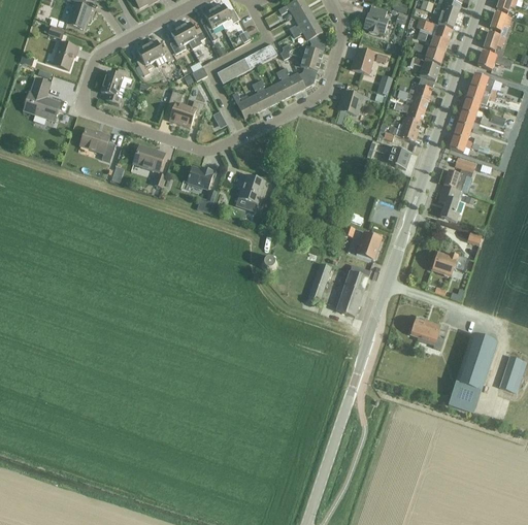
[(90,14),(92,7),(85,4),(86,0),(69,0),(74,2),(67,23),(84,29),(89,14),(90,14)]
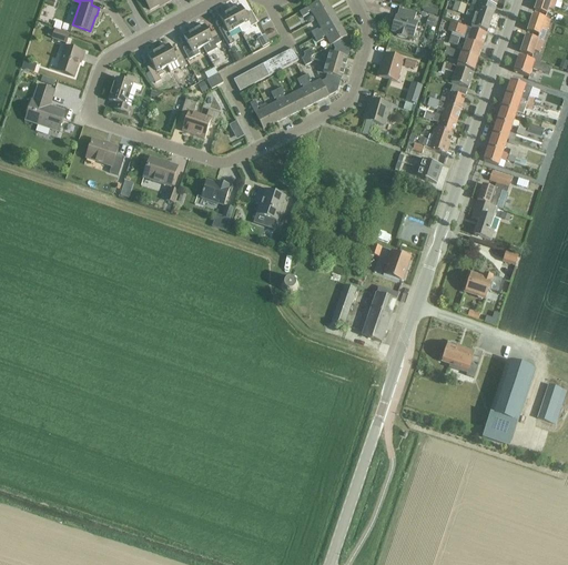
[(315,18),(331,9),(326,0),(316,0),(298,10),(302,16),(307,12),(307,11),(310,9),(315,18)]
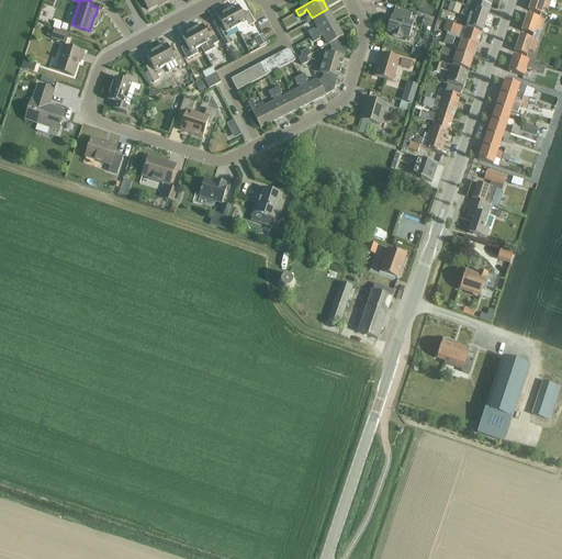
[(433,12),(435,4),(423,0),(420,8),(433,12)]
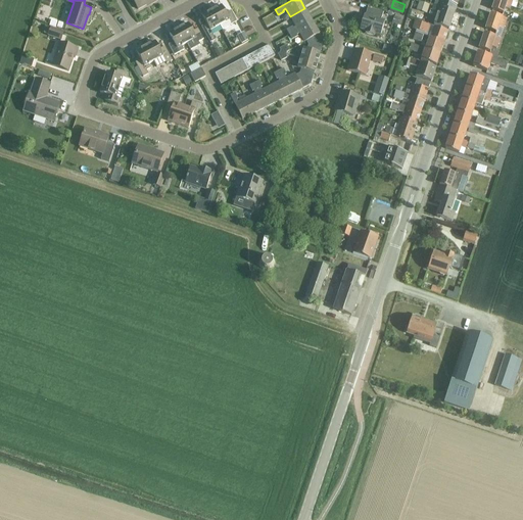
[(419,0),(417,7),(426,10),(429,3),(421,0),(419,0)]
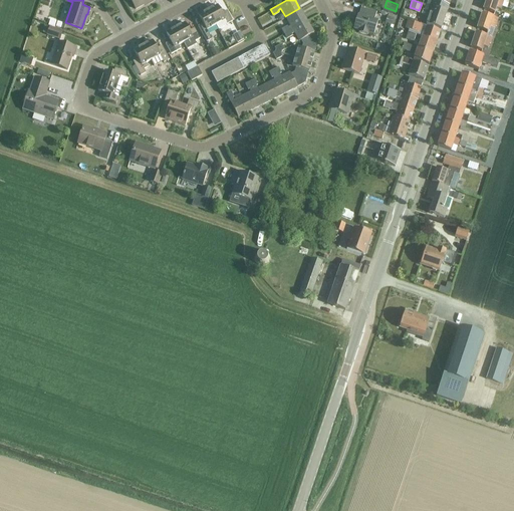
[(428,0),(427,3),(447,9),(448,4),(437,0),(428,0)]
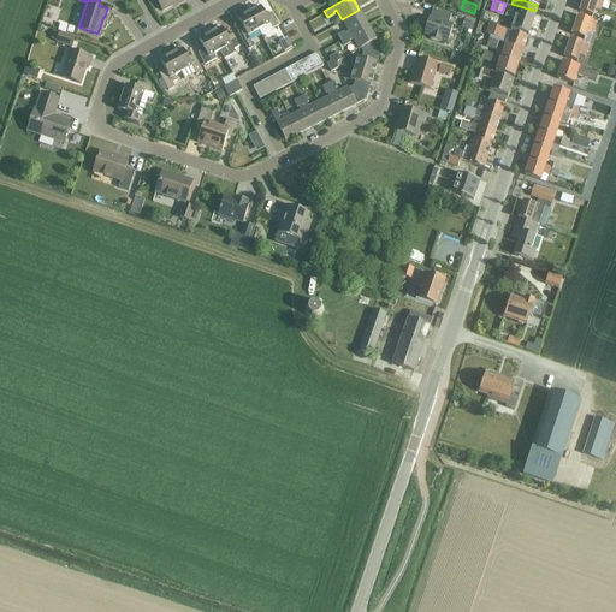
[(581,0),(579,9),(592,13),(594,7),(600,10),(602,5),(606,6),(609,0),(581,0)]
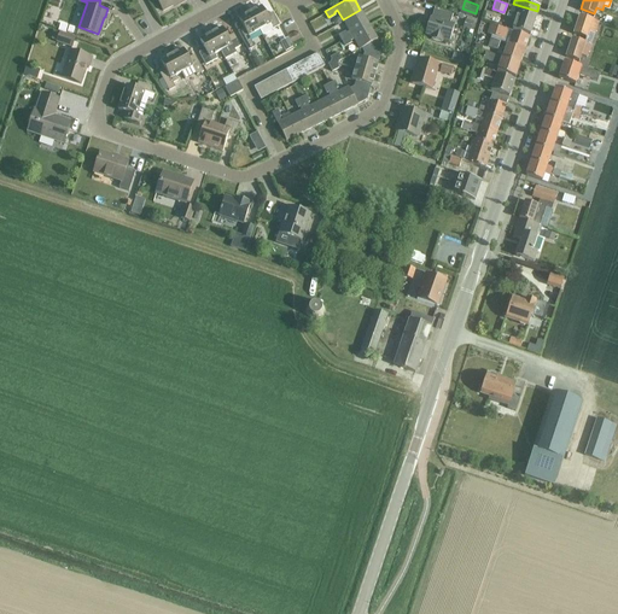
[(250,11),(260,28),(262,31),(279,23),(272,10),(266,13),(261,4),(250,11)]
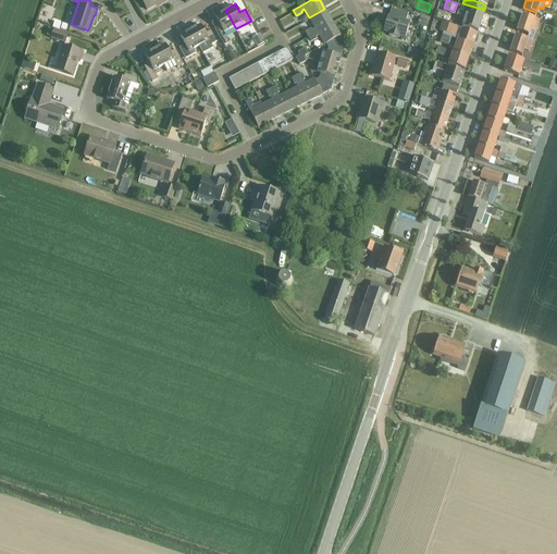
[(484,10),(462,3),(460,8),(467,10),(461,24),(478,29),(484,10)]
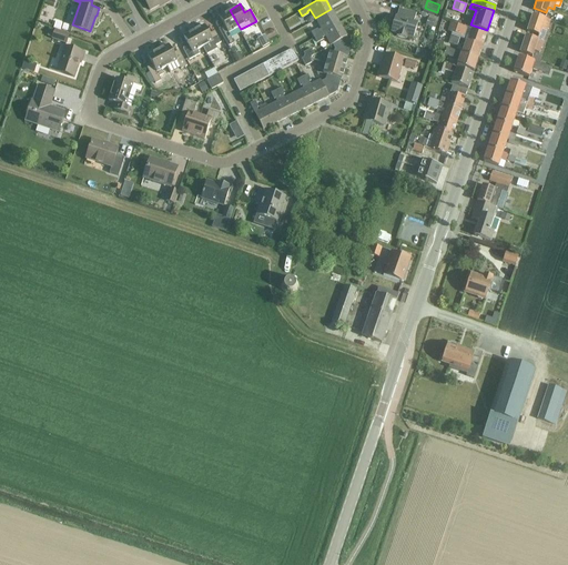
[(397,31),(396,33),(406,37),(407,34),(413,37),(417,21),(413,20),(416,11),(398,7),(396,14),(395,14),(391,29),(397,31)]
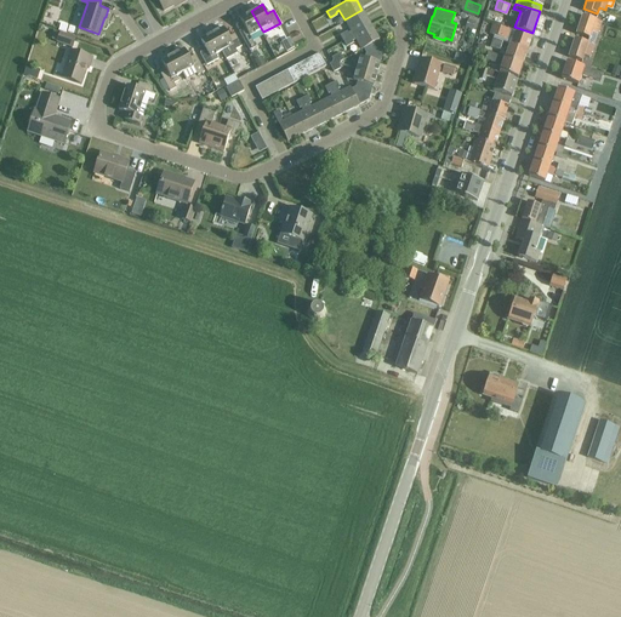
[(362,10),(345,20),(349,30),(347,32),(346,30),(340,34),(342,39),(370,24),(362,10)]
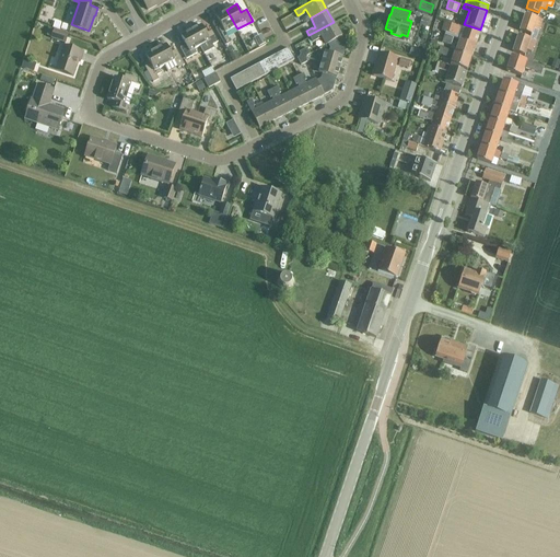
[(235,25),(226,10),(217,15),(221,23),(216,26),(224,44),(230,41),(224,31),(235,25)]
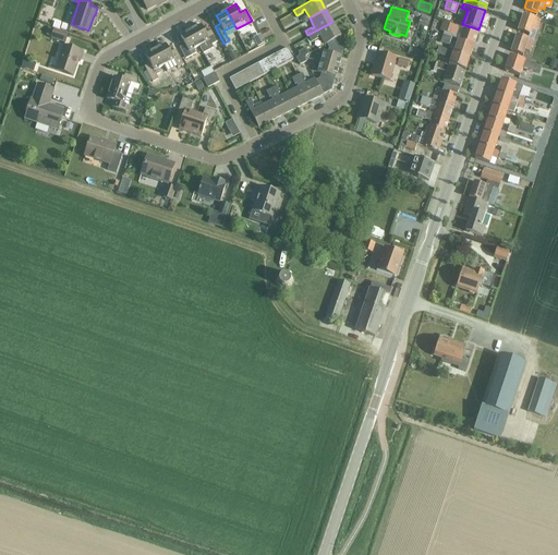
[(523,12),(518,28),(530,33),(528,37),(533,38),(536,28),(541,17),(523,12)]
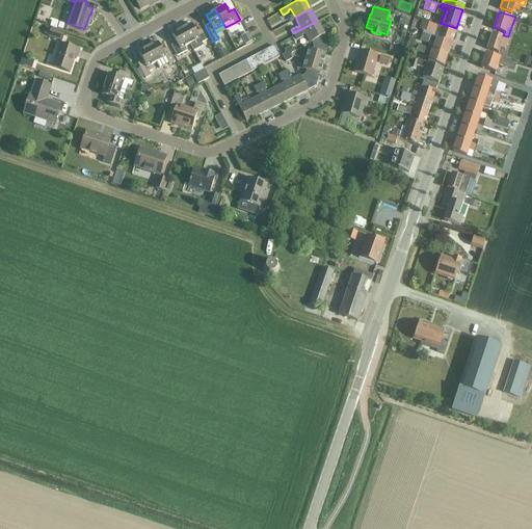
[(423,19),(420,27),(423,28),(430,30),(430,28),(434,29),(436,23),(423,19)]
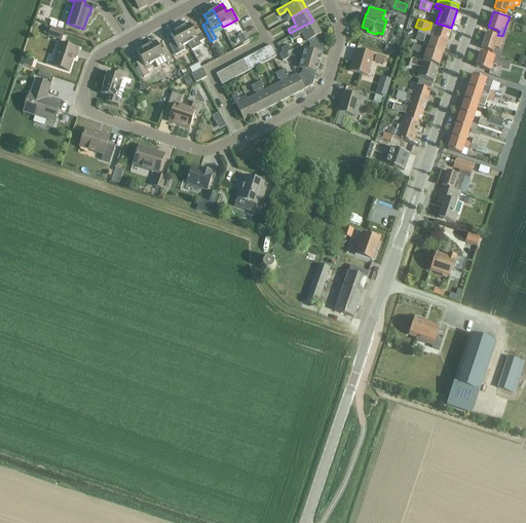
[(313,21),(290,33),(293,38),(298,35),(298,34),(300,32),(305,41),(306,40),(320,32),(321,32),(313,21)]
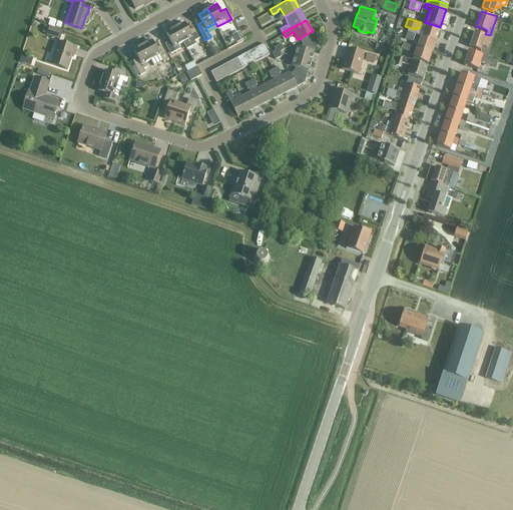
[(184,21),(175,26),(182,40),(186,48),(195,43),(194,39),(199,36),(193,26),(188,28),(184,21)]
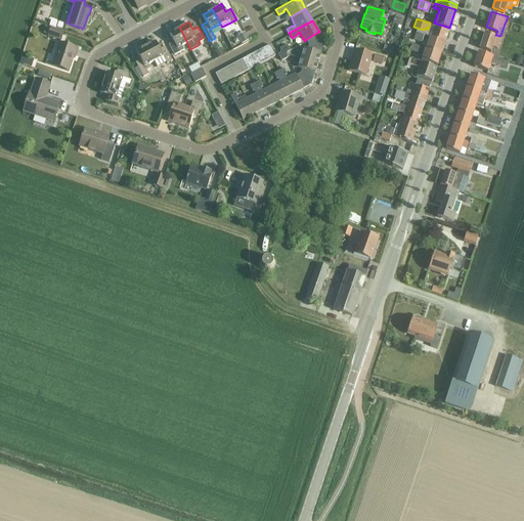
[(417,28),(416,31),(445,40),(448,29),(435,25),(430,23),(428,29),(424,28),(424,30),(417,28)]
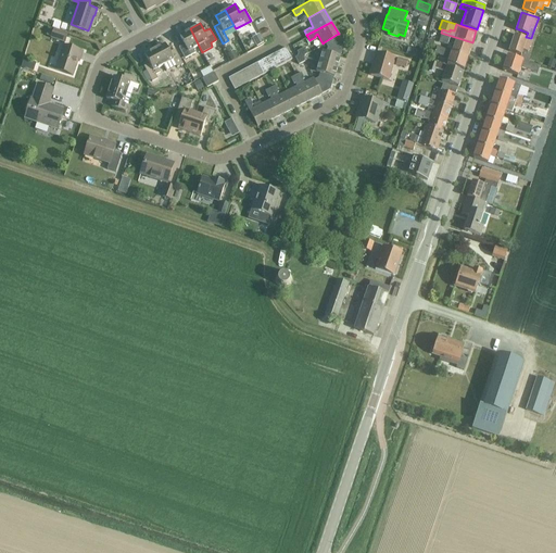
[(65,39),(67,32),(54,27),(51,35),(65,39)]
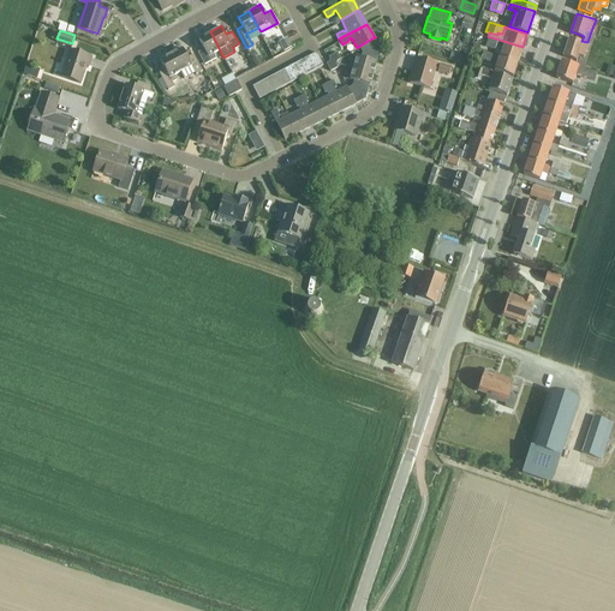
[(219,48),(210,31),(198,37),(203,47),(197,49),(204,63),(216,57),(214,52),(219,48)]
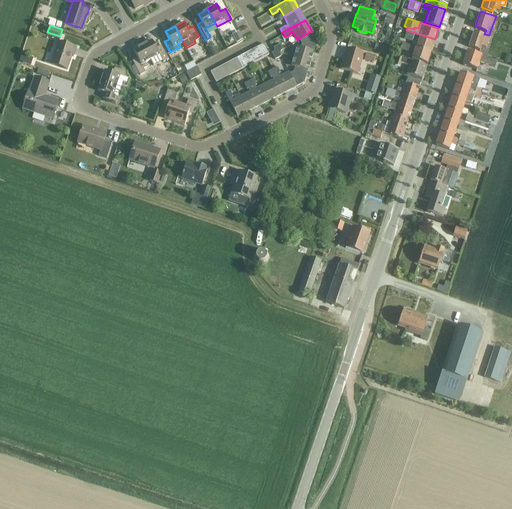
[(431,50),(435,39),(406,30),(404,37),(412,39),(412,38),(418,40),(416,46),(431,50)]
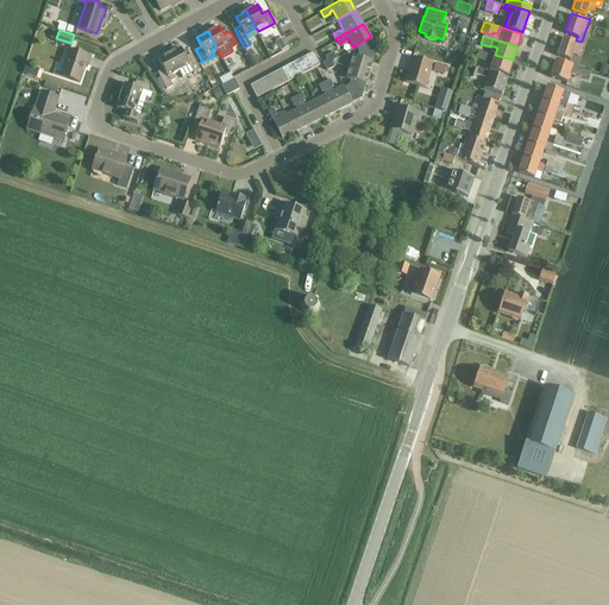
[(578,54),(582,42),(576,41),(564,36),(557,55),(570,58),(572,52),(578,54)]
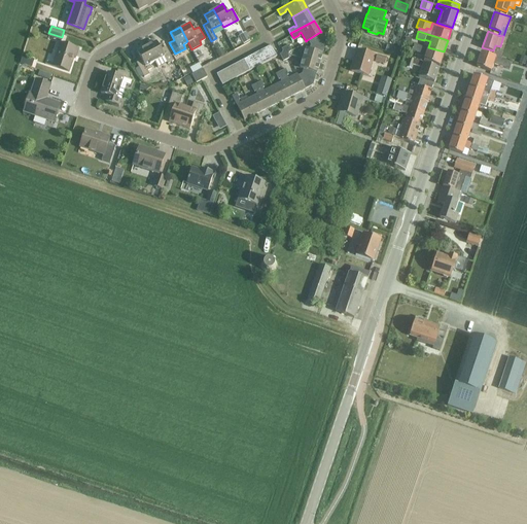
[(325,40),(320,32),(307,40),(310,44),(309,48),(322,53),(325,40)]
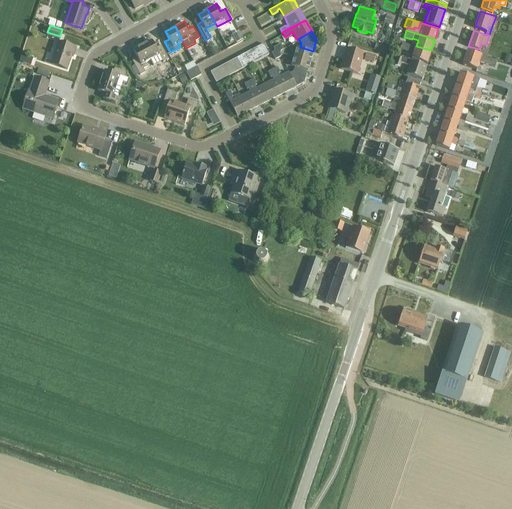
[(241,32),(234,35),(237,41),(242,39),(244,38),(243,35),(242,33),(241,32)]
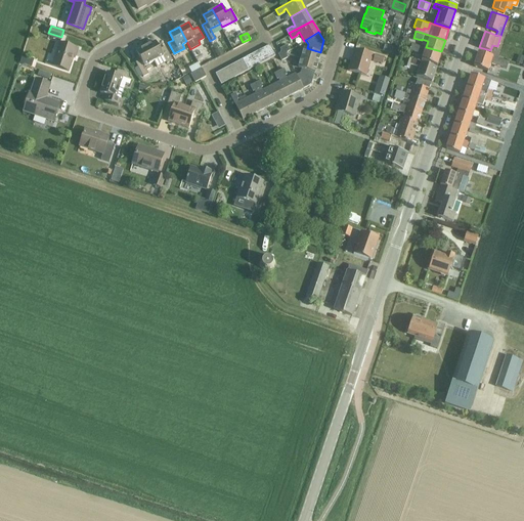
[(76,54),(78,46),(59,40),(52,63),(69,69),(74,53),(76,54)]
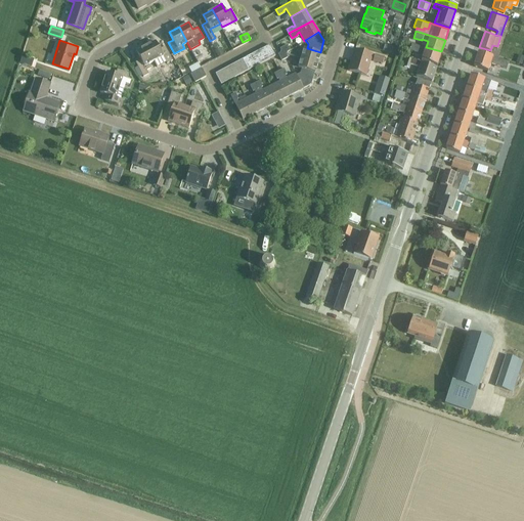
[(145,45),(154,59),(157,64),(166,59),(167,61),(172,58),(165,44),(160,47),(156,40),(145,45)]
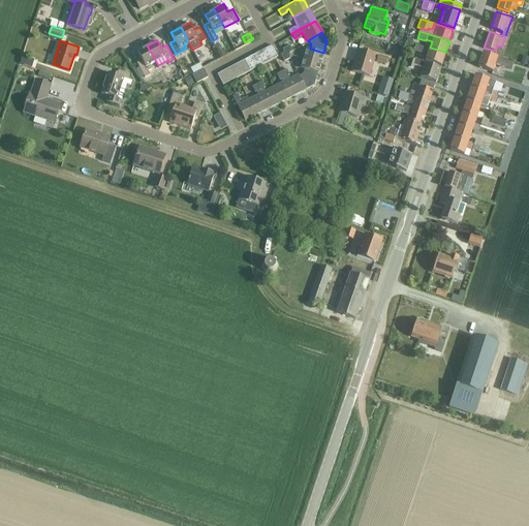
[(445,52),(430,48),(416,42),(415,42),(413,49),(422,52),(422,51),(428,53),(426,59),(441,64),(445,52)]
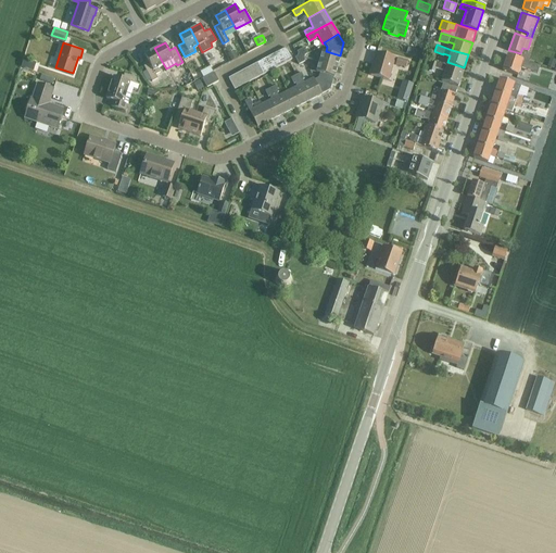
[(287,60),(292,57),(286,46),(280,48),(287,60)]
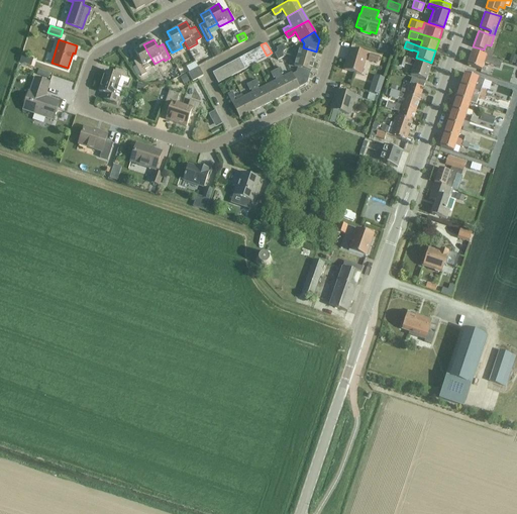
[(286,48),(283,42),(276,45),(277,47),(277,50),(280,48),(282,50),(283,49),(286,48)]
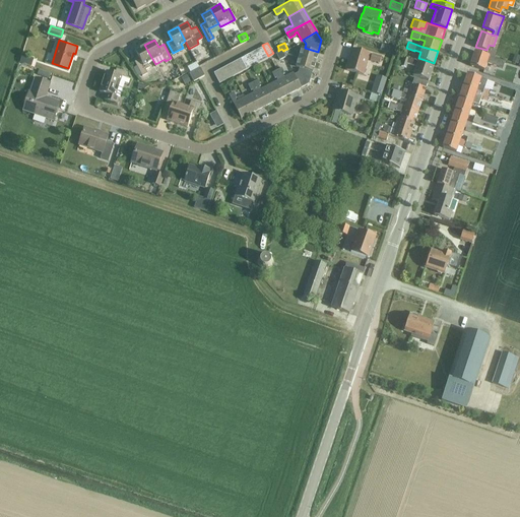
[(152,59),(144,45),(135,50),(139,57),(134,60),(141,74),(147,71),(145,68),(149,65),(147,62),(152,59)]
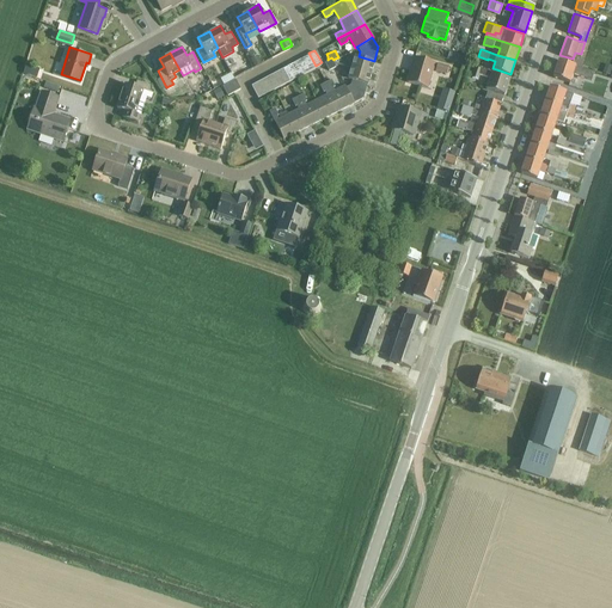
[(258,53),(251,56),(255,65),(262,61),(258,53)]
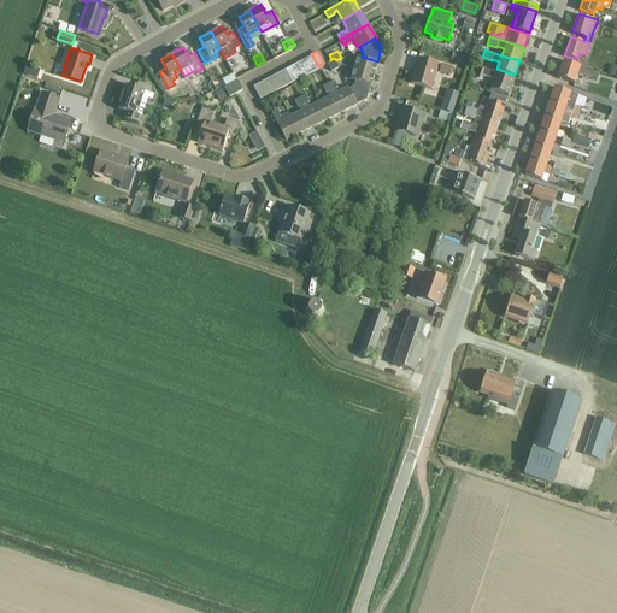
[(311,70),(318,66),(311,53),(305,57),(311,70)]
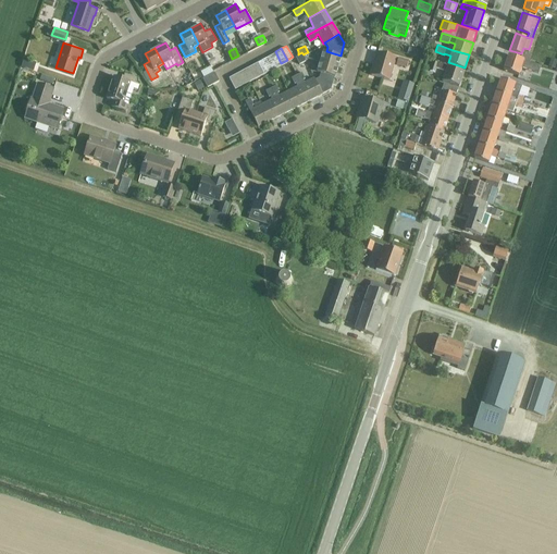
[(341,56),(326,51),(322,50),(321,58),(318,57),(318,59),(337,65),(341,56)]
